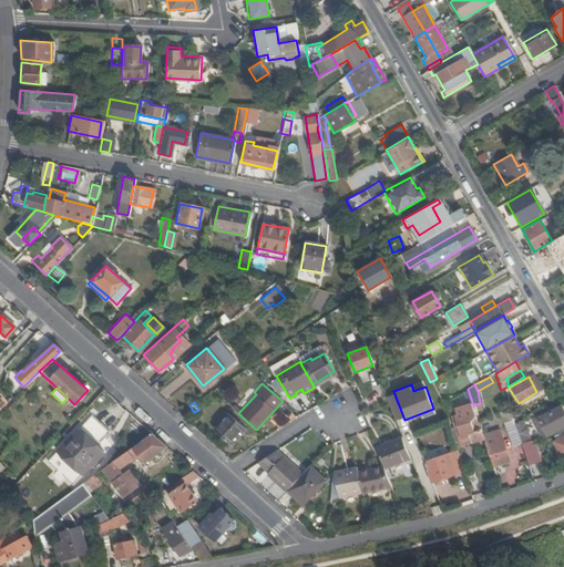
[(467,437),(468,441),(481,436),(470,403),(452,410),(453,414),(449,415),(457,441),(467,437)]
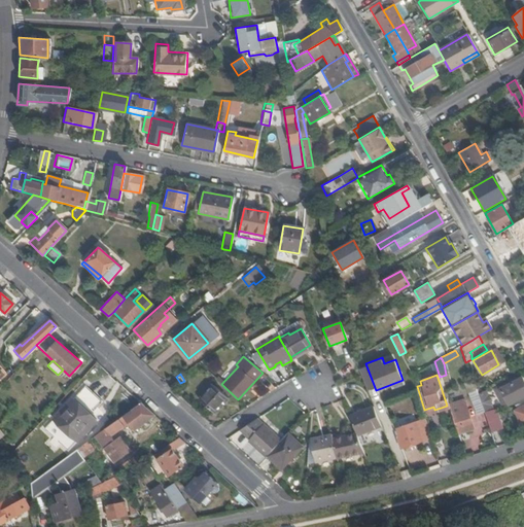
[(508,385),(507,382),(494,388),(502,405),(508,403),(523,395),(523,388),(523,384),(521,379),(512,383),(508,385)]
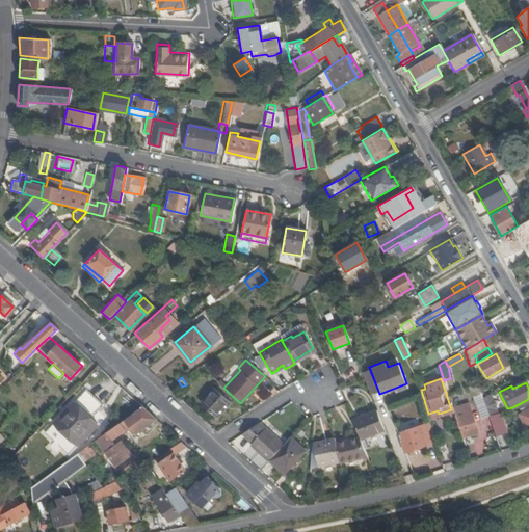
[(480,418),(486,416),(482,403),(480,398),(476,384),(470,387),(476,403),(475,404),(480,418)]
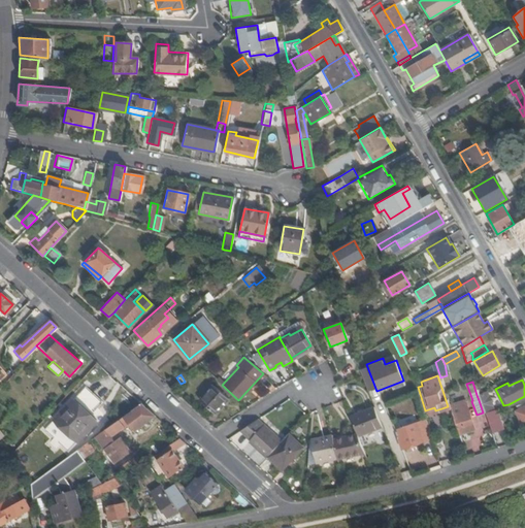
[(214,414),(227,398),(212,386),(199,401),(214,414)]
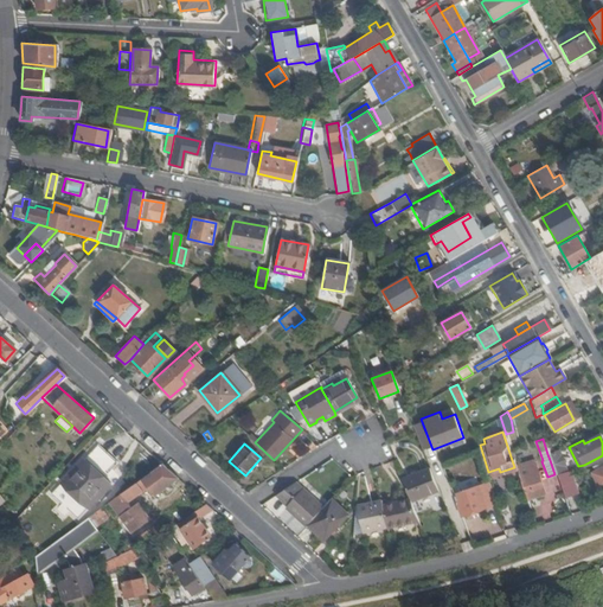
[(114,462),(95,445),(59,481),(85,506),(107,484),(100,478),(114,462)]
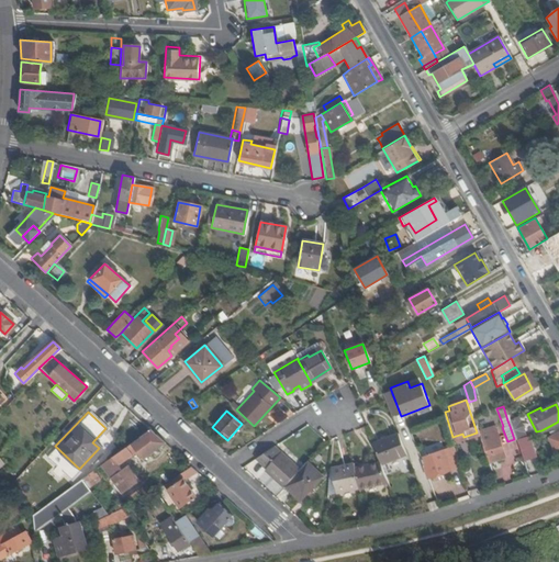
[(510,426),(514,439),(523,437),(518,423),(510,426)]
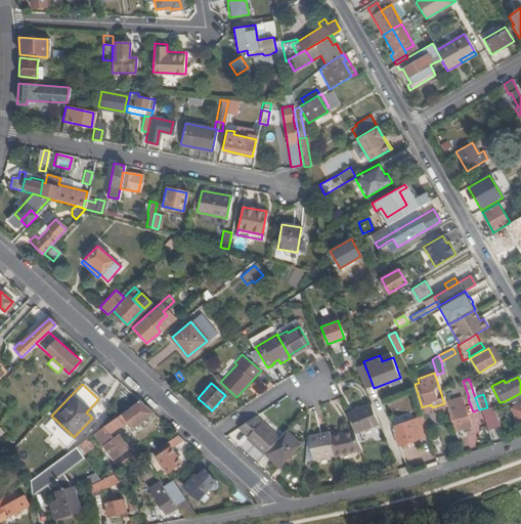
[(153,413),(138,400),(94,433),(114,460),(128,448),(119,435),(113,439),(110,434),(127,422),(132,430),(153,413)]
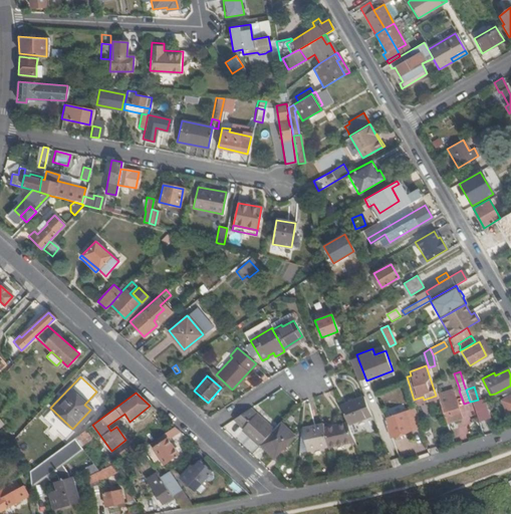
[(510,394),(501,399),(508,414),(510,412),(510,394)]
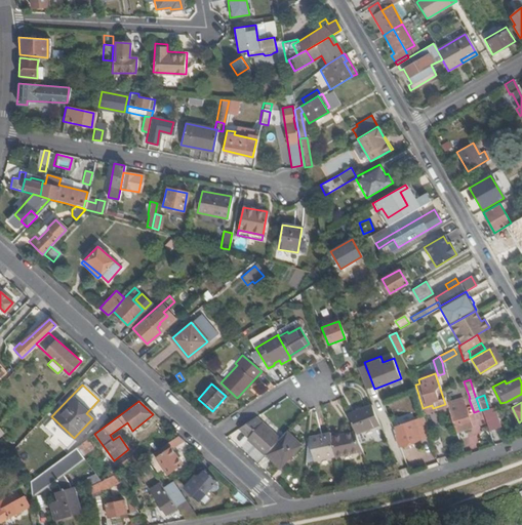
[(447,406),(455,433),(470,427),(464,407),(455,409),(453,404),(447,406)]
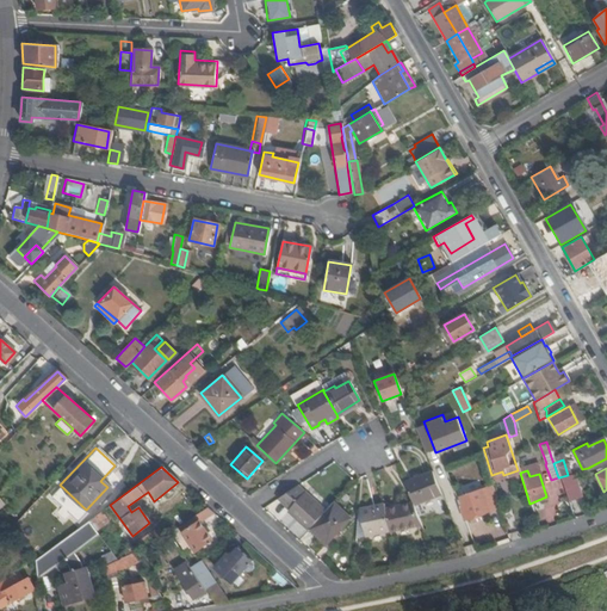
[(413,505),(440,494),(432,471),(404,482),(412,503),(413,505)]
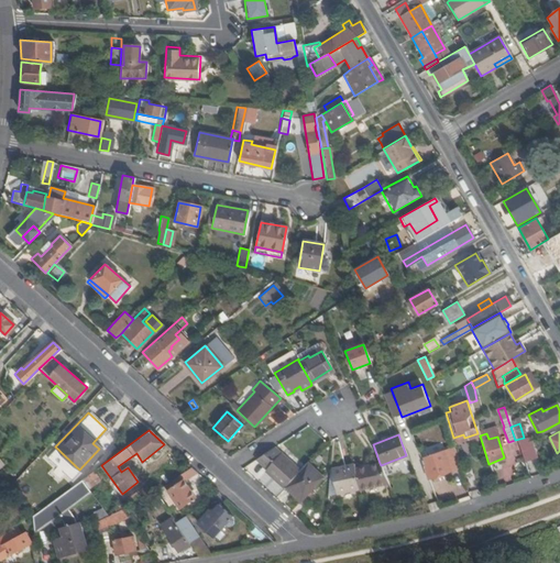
[(527,468),(539,465),(536,455),(534,456),(530,449),(534,448),(529,438),(519,441),(526,459),(524,460),(527,468)]
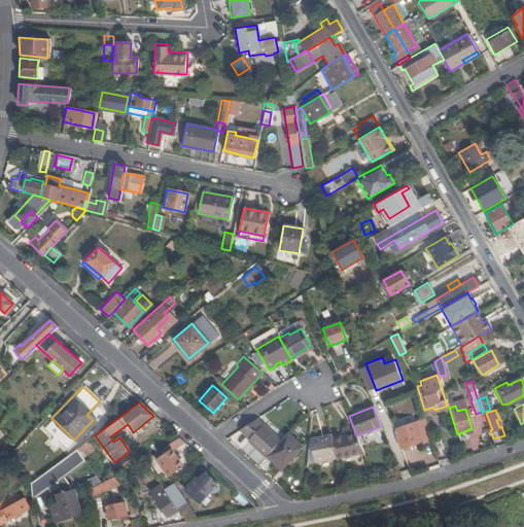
[(247,441),(265,457),(267,455),(280,441),(255,418),(238,429),(248,438),(247,441)]
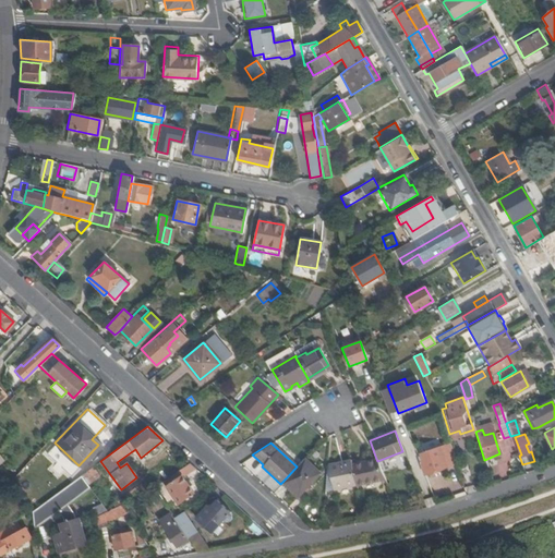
[(424,474),(455,463),(449,444),(420,453),(423,462),(420,463),(424,474)]
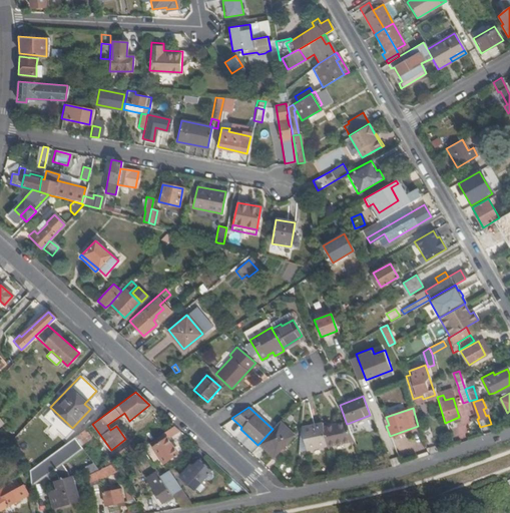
[(273,429),(260,443),(274,456),(294,435),(280,421),(273,429)]
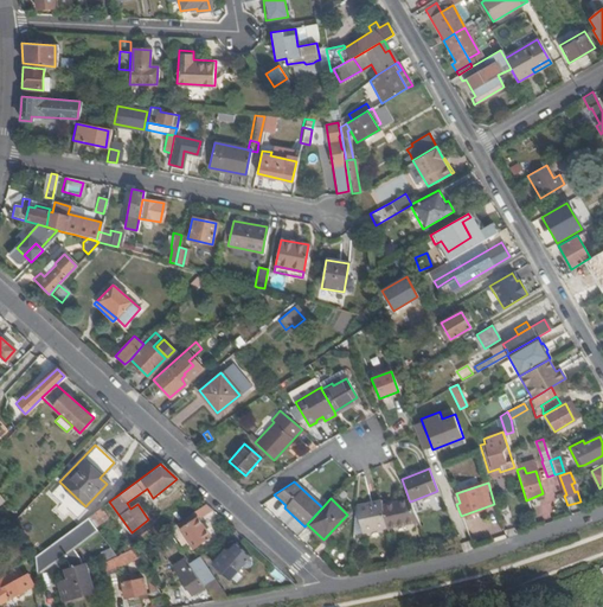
[(385,528),(417,521),(410,502),(409,499),(382,505),(385,526),(385,528)]
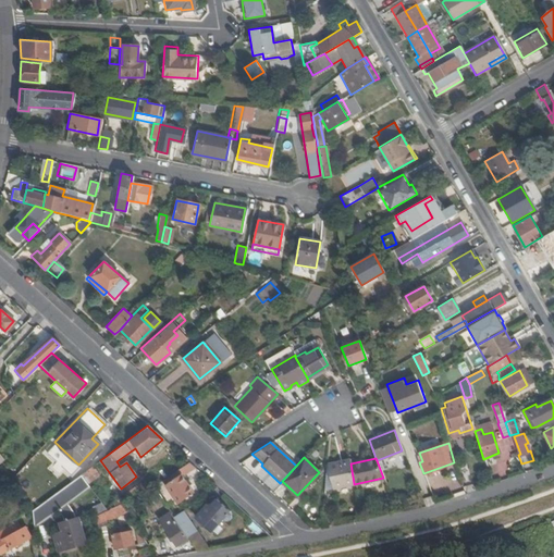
[(332,489),(354,483),(351,463),(349,459),(327,463),(332,489)]
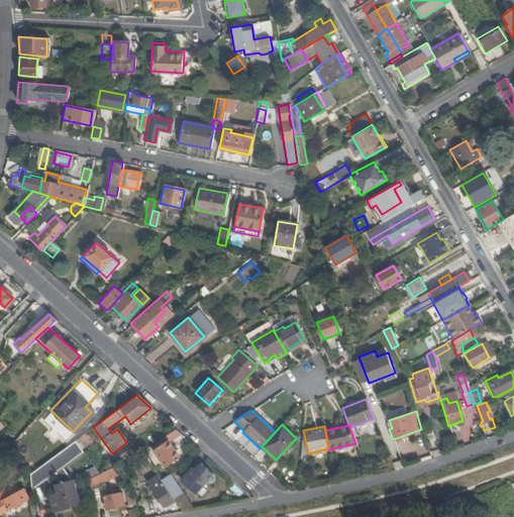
[(168,442),(180,434),(174,429),(150,445),(155,450),(153,451),(165,468),(178,457),(168,442)]
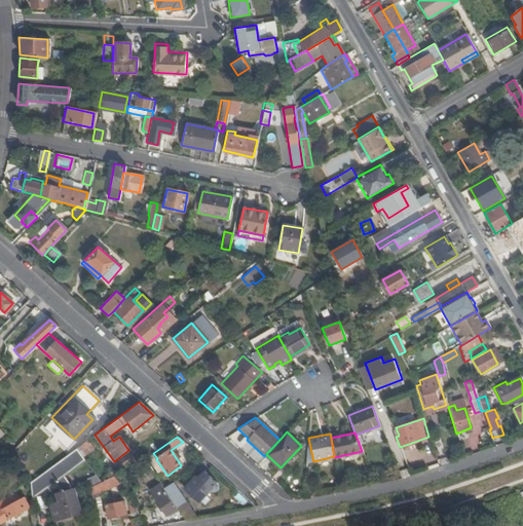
[(92,449),(86,441),(75,449),(81,458),(92,449)]
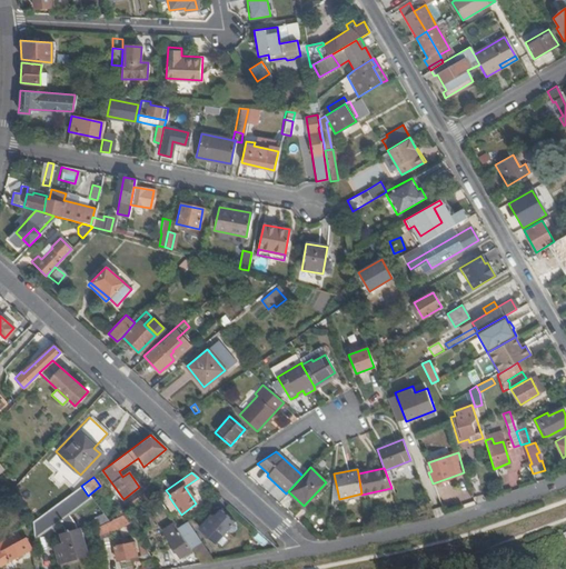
[(88,496),(81,486),(31,522),(32,540),(58,522),(66,533),(59,536),(62,547),(53,549),(58,563),(87,556),(79,529),(76,530),(75,526),(68,515),(90,498),(88,496)]
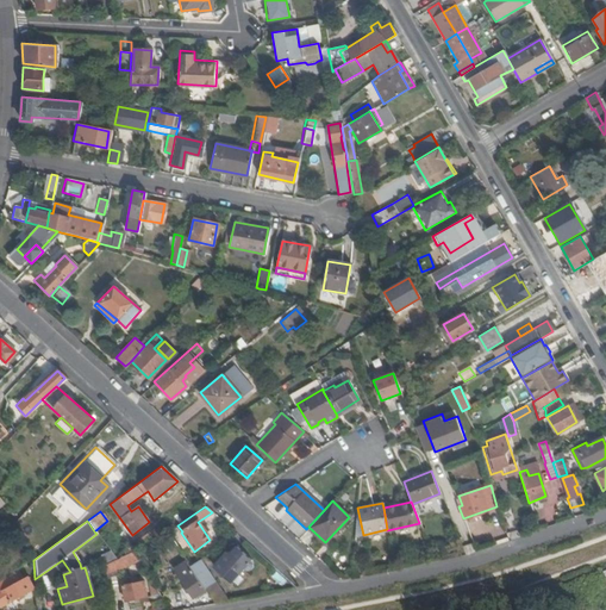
[(155,539),(150,533),(136,542),(142,549),(155,539)]
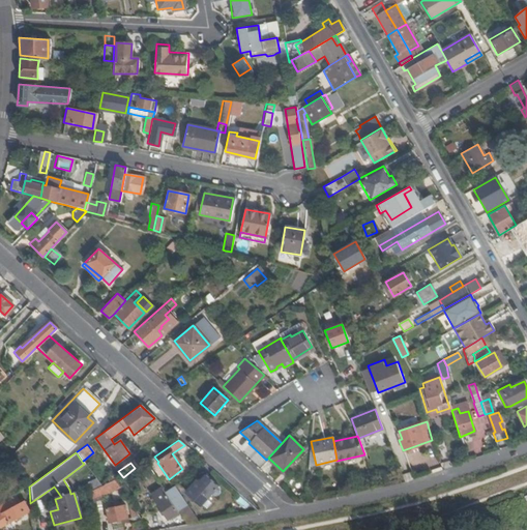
[(214,490),(216,488),(204,476),(198,482),(196,481),(192,487),(200,495),(195,501),(203,508),(209,502),(208,501),(209,499),(211,499),(217,493),(214,490)]
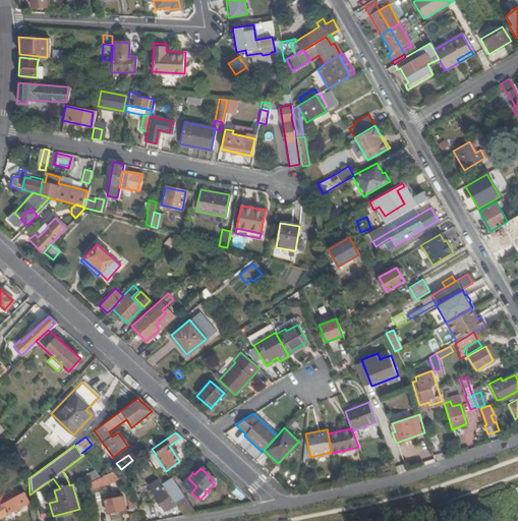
[(85,473),(88,481),(97,475),(94,471),(85,473)]
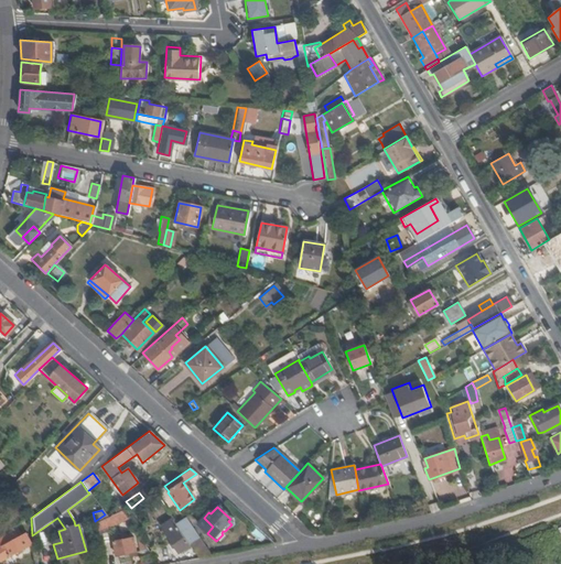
[(122,510),(95,523),(97,533),(98,535),(107,533),(106,529),(127,519),(122,510)]
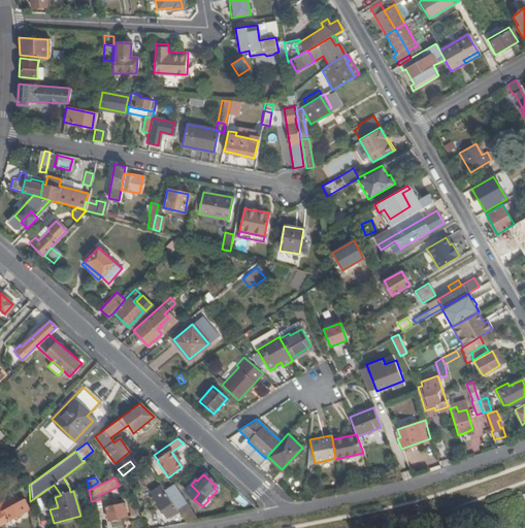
[(185,523),(198,521),(184,500),(182,502),(169,484),(162,489),(176,510),(185,523)]
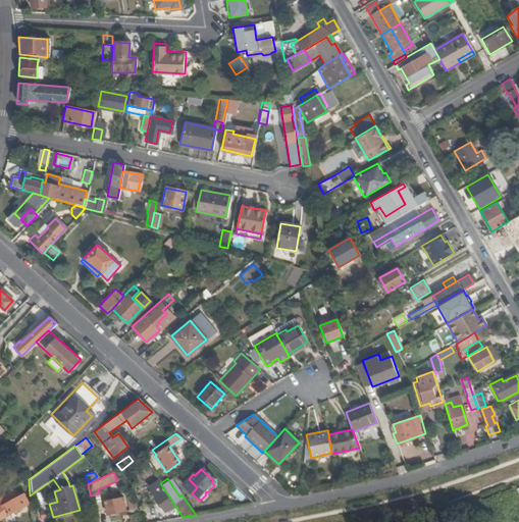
[(165,511),(174,505),(160,483),(159,481),(149,488),(165,511)]
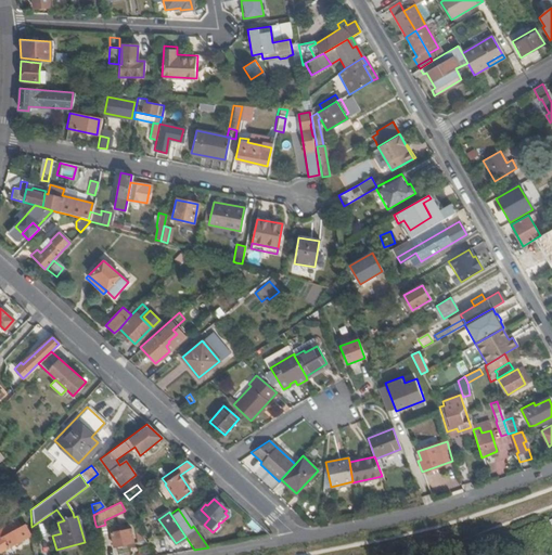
[(16,530),(11,520),(0,528),(0,553),(30,536),(24,526),(16,530)]
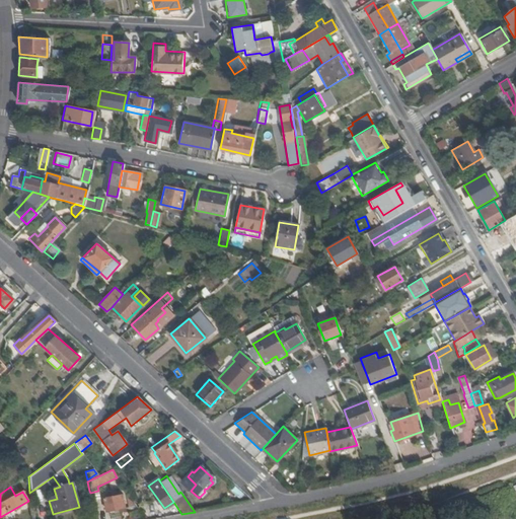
[(124,509),(121,495),(102,498),(105,512),(124,509)]
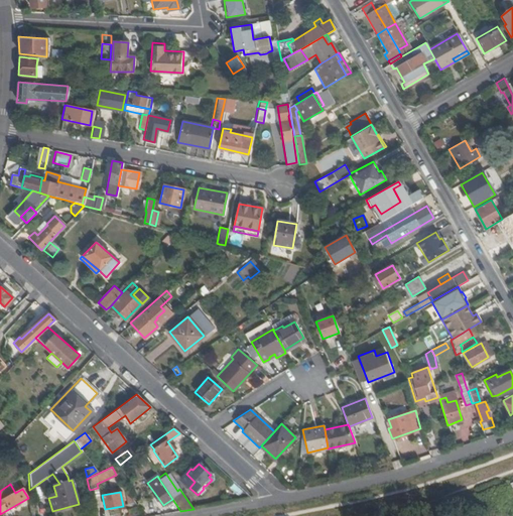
[(127,505),(133,504),(128,494),(125,495),(127,505)]
